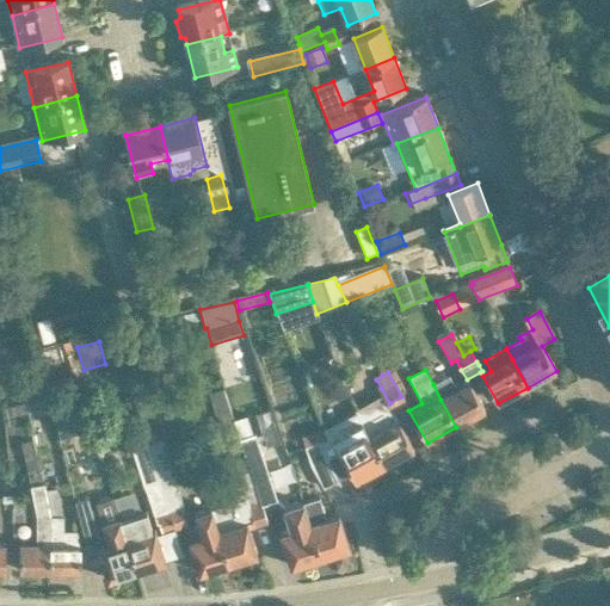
[(449,376),(433,384),(441,400),(456,427),(486,410),(470,383),(457,390),(449,376)]
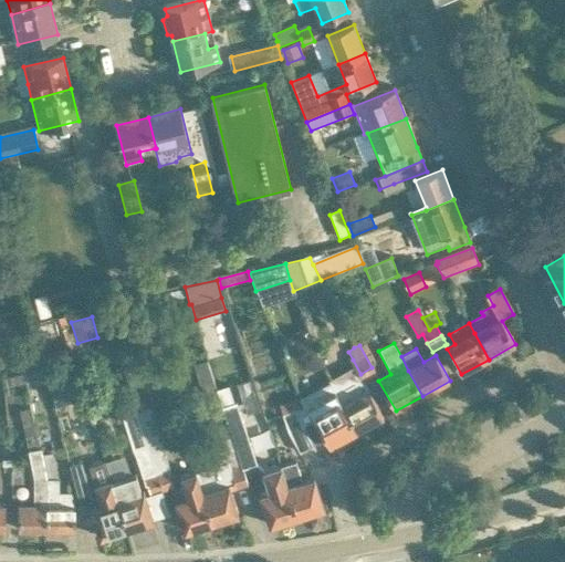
[(203,396),(216,392),(206,362),(192,366),(203,396)]
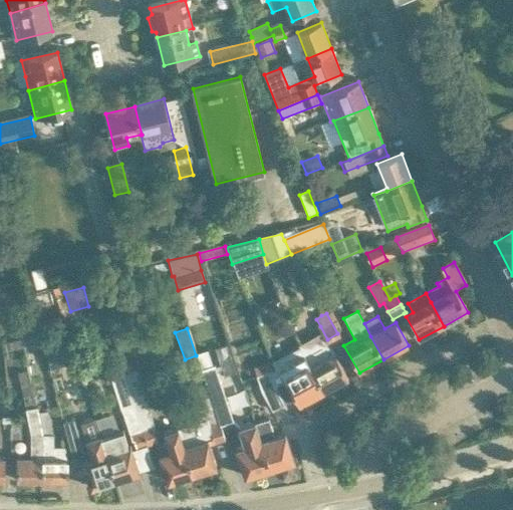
[(331,347),(342,341),(337,333),(327,339),(331,347)]
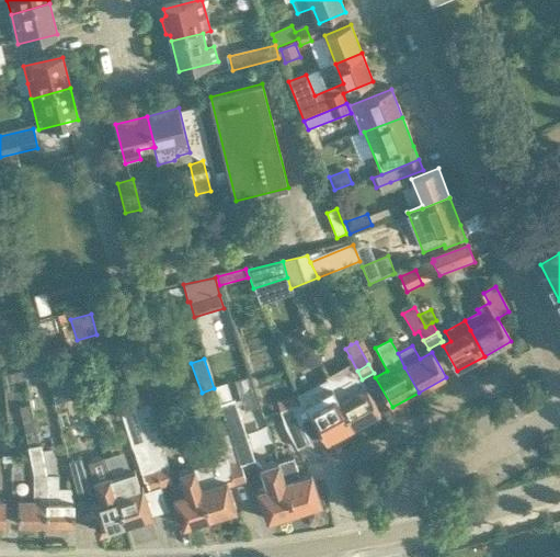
[(45,366),(25,371),(27,381),(29,381),(30,387),(49,382),(45,366)]
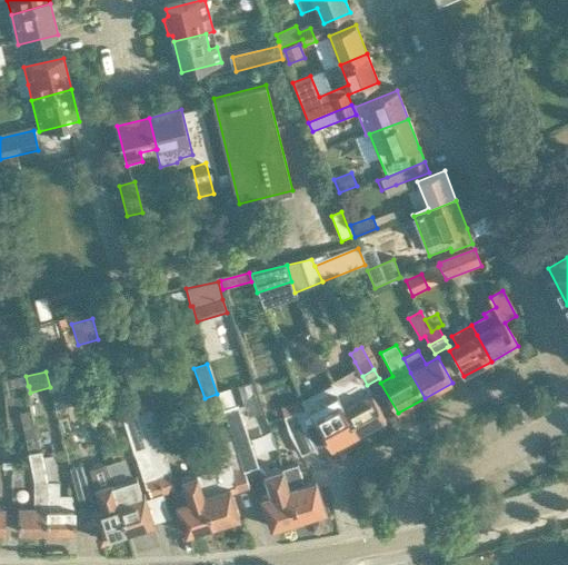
[(28,386),(26,376),(6,380),(1,384),(3,392),(28,386)]
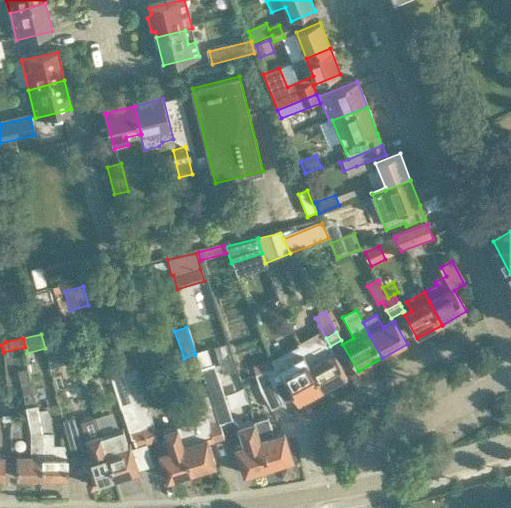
[(304,357),(310,367),(322,391),(347,377),(334,354),(327,358),(321,348),(304,357)]
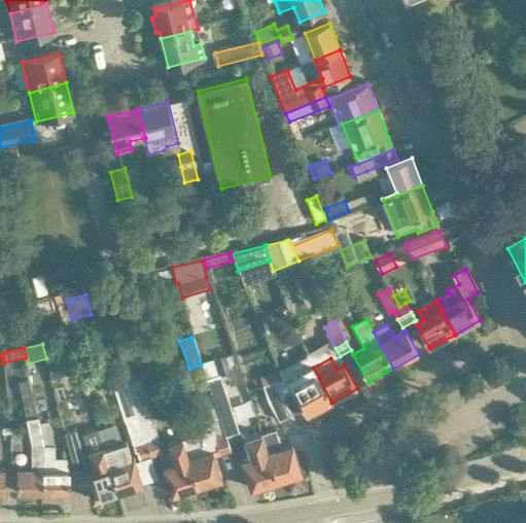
[(319,378),(313,368),(309,359),(299,364),(302,369),(280,381),(276,383),(280,395),(291,417),(304,410),(307,416),(331,403),(319,378)]
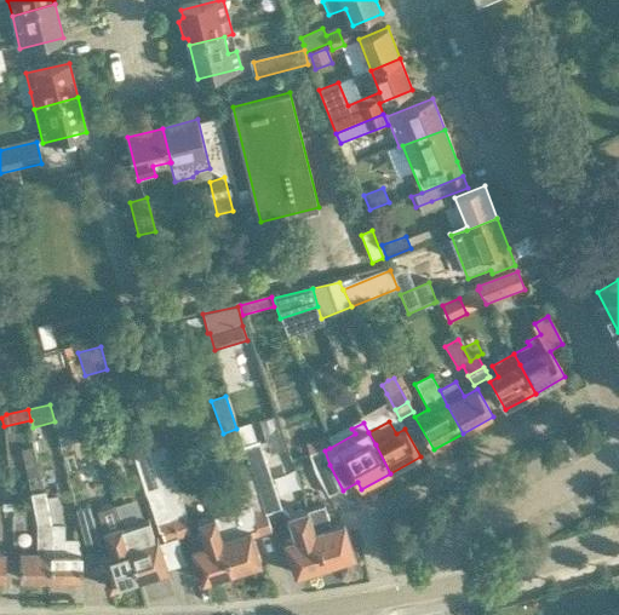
[(330,448),(326,438),(307,444),(316,475),(330,498),(343,490),(330,465),(325,450),(330,448)]
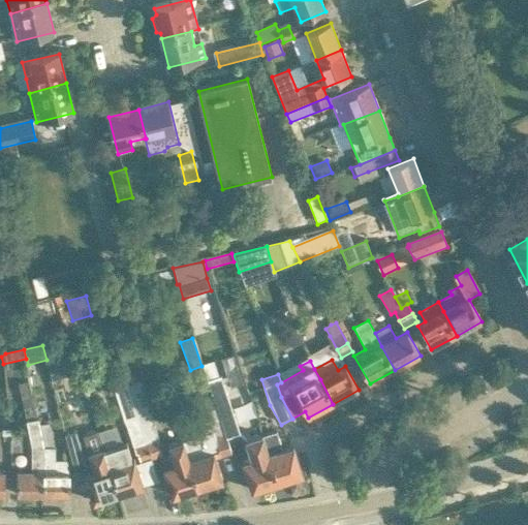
[(213,397),(214,397),(228,439),(241,435),(221,376),(208,380),(213,397)]
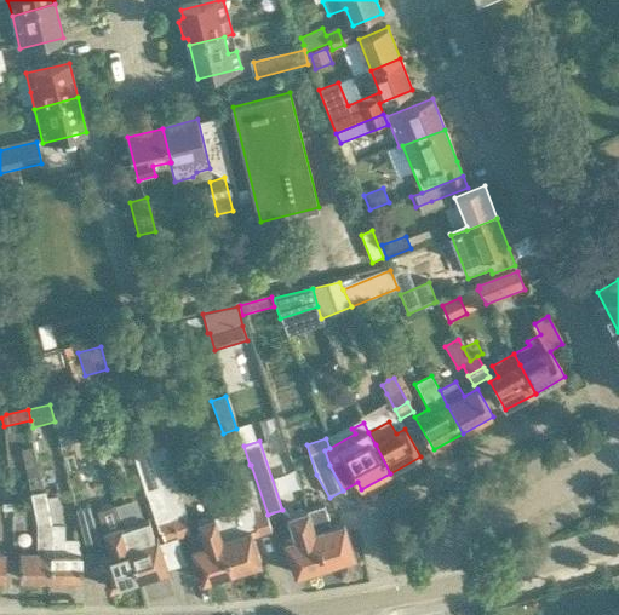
[(95,444),(81,448),(86,465),(99,461),(95,444)]
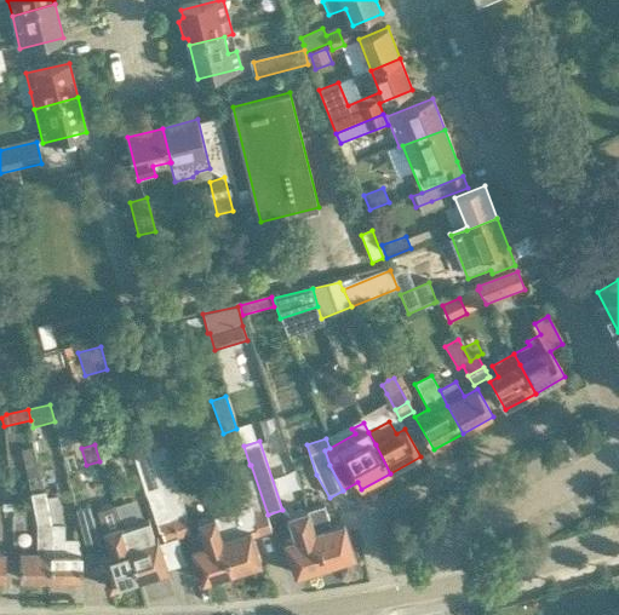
[(34,493),(47,490),(38,448),(24,450),(34,493)]
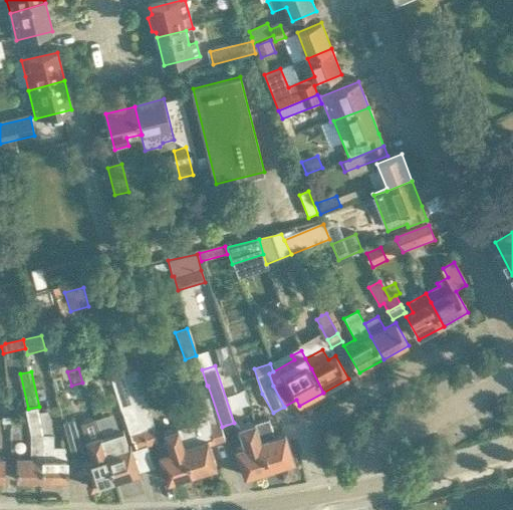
[(149,447),(138,412),(133,396),(132,396),(124,374),(110,379),(131,442),(134,441),(137,451),(149,447)]
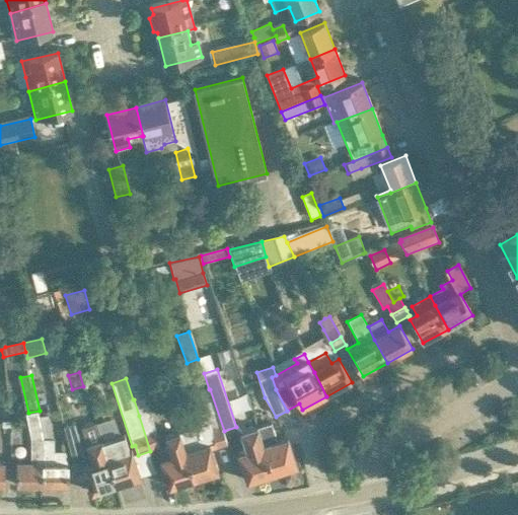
[(227,446),(223,431),(224,431),(210,389),(209,389),(198,392),(208,424),(179,433),(186,453),(195,481),(219,472),(212,451),(227,446)]
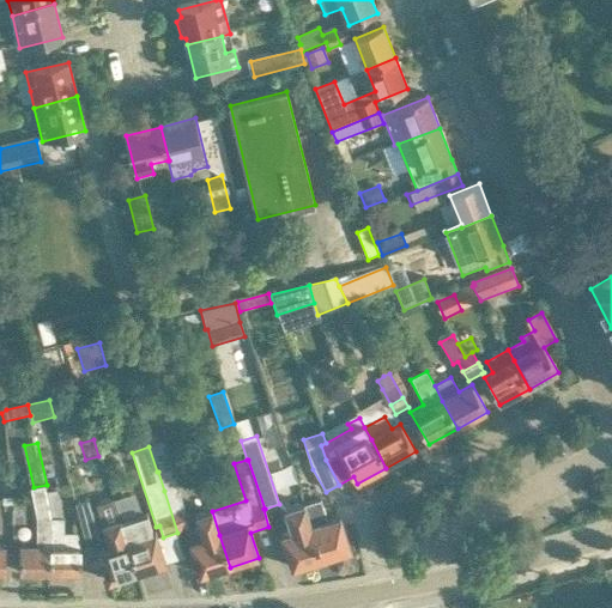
[(158,472),(164,491),(177,533),(194,528),(185,499),(180,502),(169,468),(158,472)]
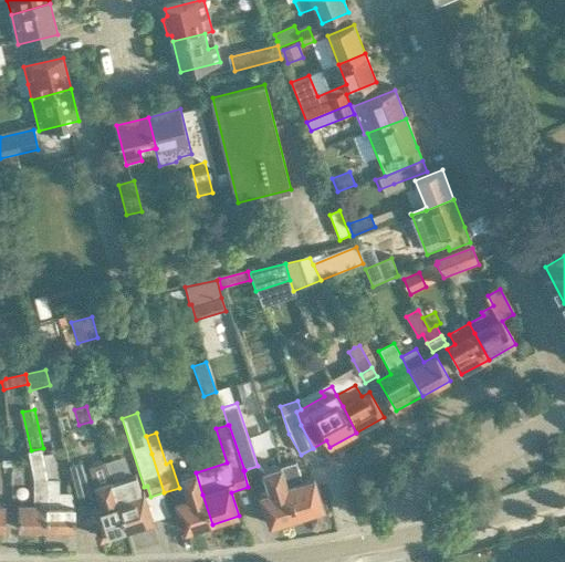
[(19,508),(19,531),(46,531),(48,508),(49,478),(44,457),(42,458),(40,449),(28,451),(33,482),(33,508),(19,508)]
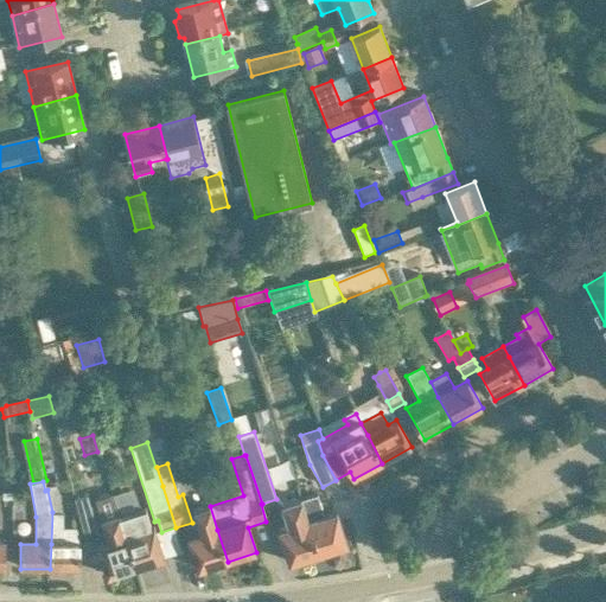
[(64,514),(58,487),(48,490),(52,512),(51,544),(50,569),(81,569),(81,544),(76,530),(63,531),(64,514)]
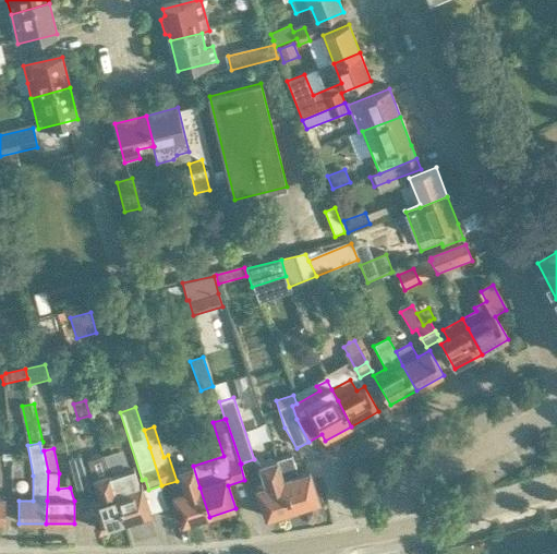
[(129,470),(121,448),(105,454),(112,476),(117,494),(125,522),(134,520),(136,527),(150,521),(148,516),(152,515),(143,485),(131,489),(125,471),(129,470)]
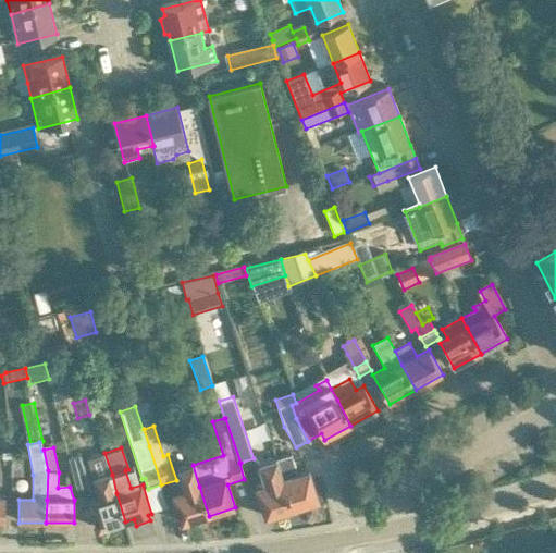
[(89,501),(99,530),(125,521),(116,493),(112,475),(104,453),(102,453),(109,474),(94,479),(99,498),(89,501)]
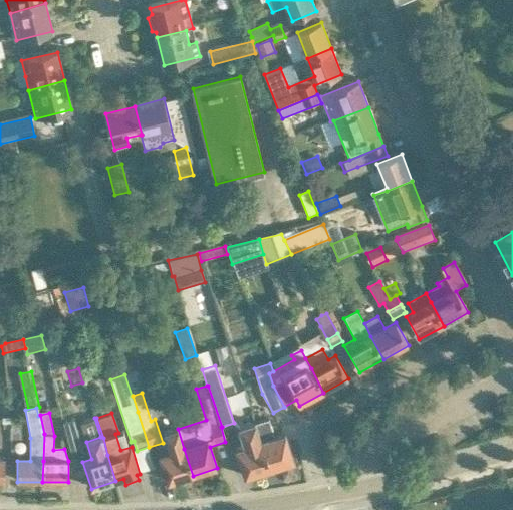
[(269,421),(255,425),(261,444),(269,471),(294,463),(285,436),(275,439),(269,421)]
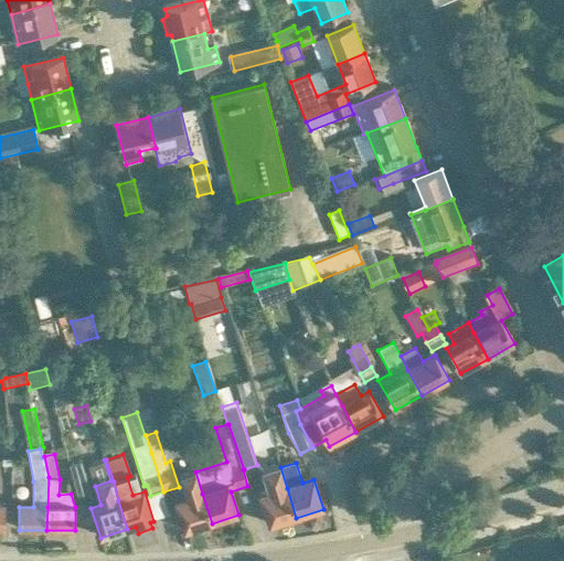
[(287,488),(280,467),(262,473),(269,494),(261,496),(269,526),(296,518),(287,488)]
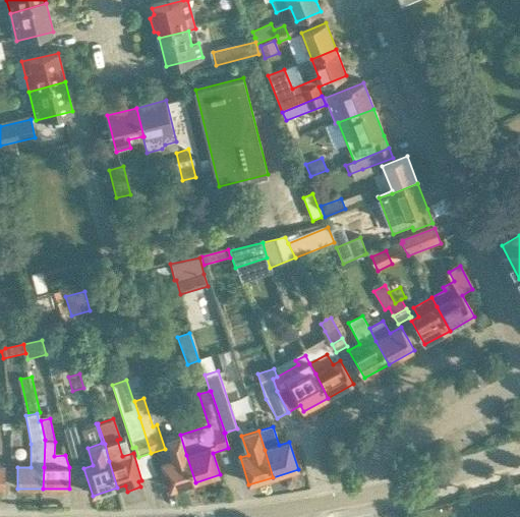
[(162,463),(170,491),(195,482),(186,455),(180,435),(166,440),(172,460),(169,461),(166,453),(161,455),(163,462),(162,463)]
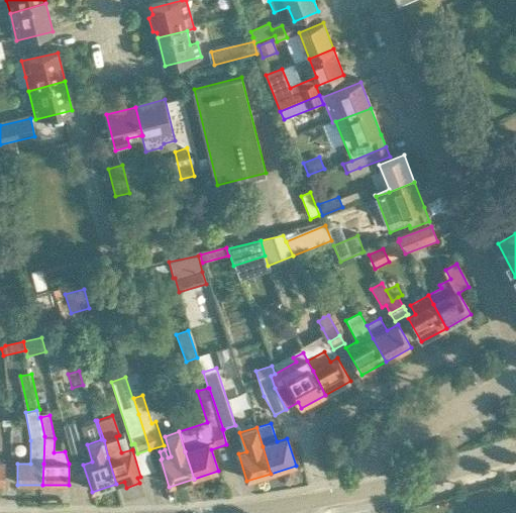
[(85,459),(80,444),(70,448),(75,464),(85,459)]
